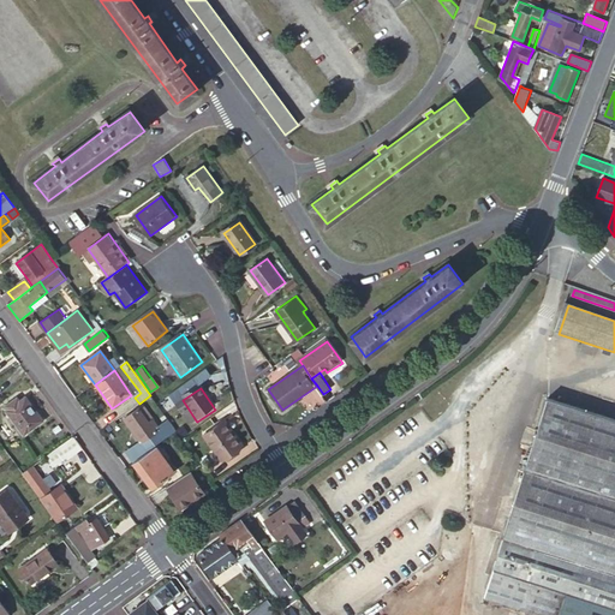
[(24,434),(45,419),(27,395),(21,399),(18,396),(6,405),(9,408),(6,410),(24,434)]
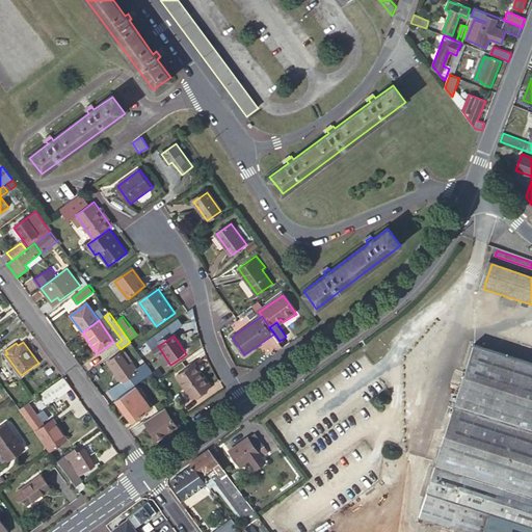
[(531,531),(531,365),(470,345),(420,516),(468,531),(531,531)]
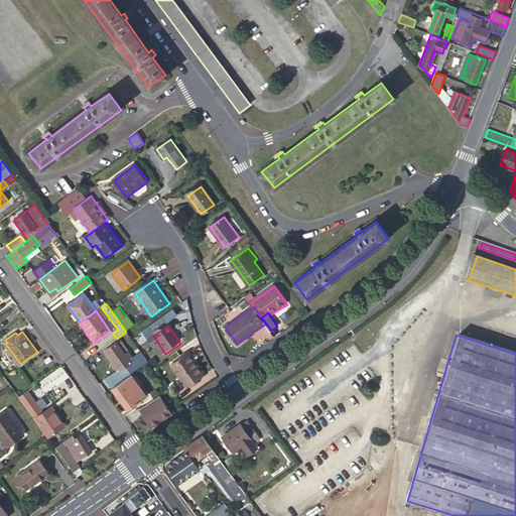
[(164,353),(153,336),(147,340),(159,357),(164,353)]
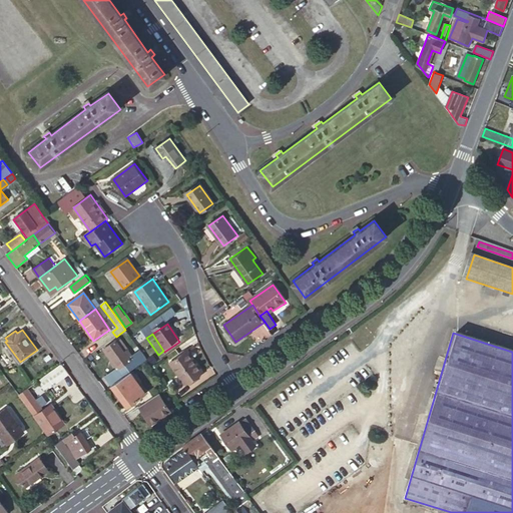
[(125,375),(130,372),(137,367),(125,351),(122,353),(120,351),(124,348),(118,339),(105,349),(125,375)]
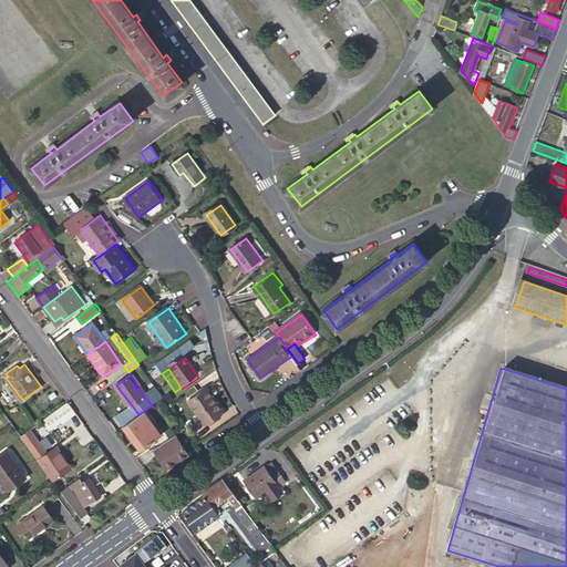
[(202,415),(207,425),(224,414),(208,391),(189,404),(198,418),(202,415)]
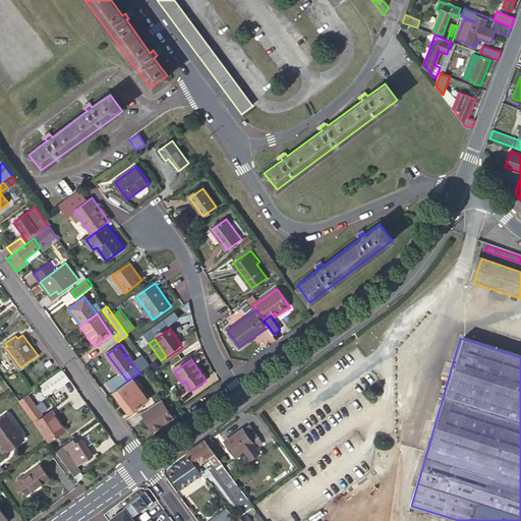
[(62,368),(42,384),(48,392),(58,385),(59,386),(70,379),(62,368)]
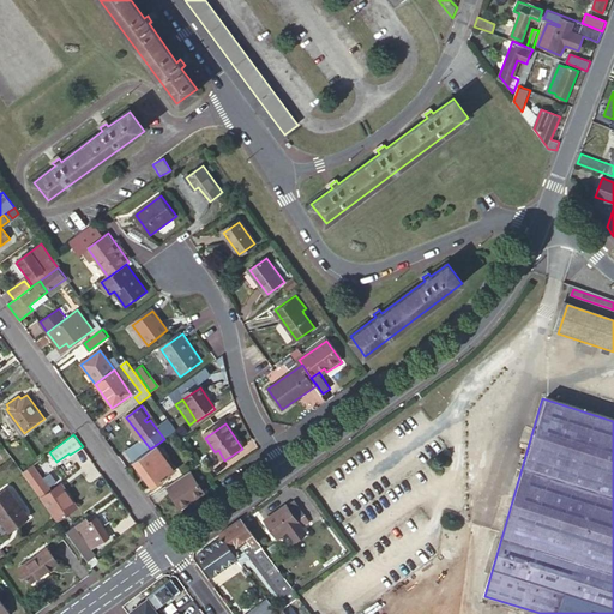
[(150,449),(134,461),(152,486),(174,470),(156,445),(150,449)]
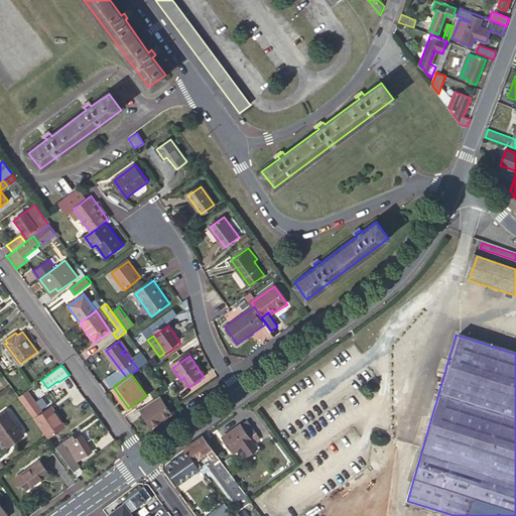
[(186,388),(188,387),(183,378),(180,380),(186,388)]
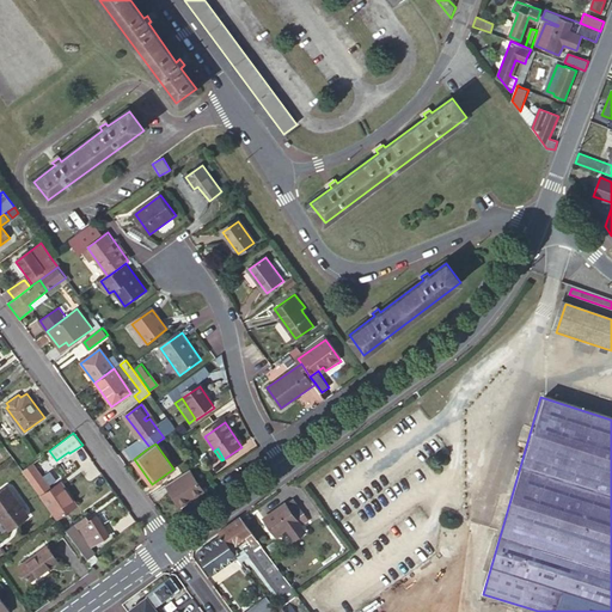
[(57,519),(74,506),(60,487),(55,489),(53,487),(51,488),(34,463),(23,471),(57,519)]
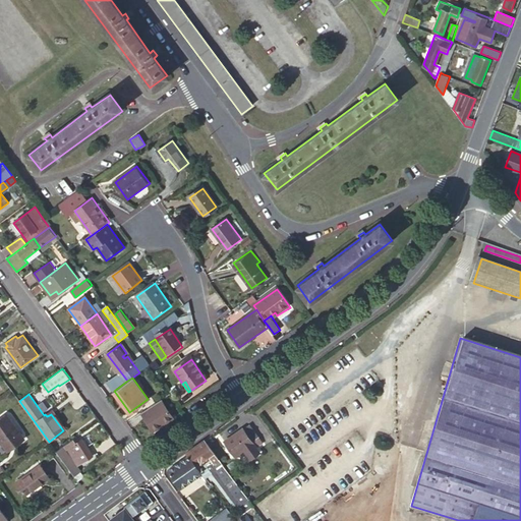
[(161,400),(140,413),(153,430),(172,417),(161,400)]
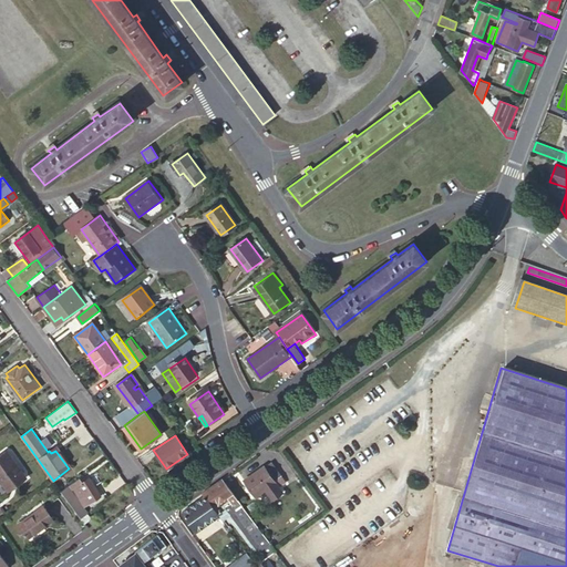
[(0,480),(9,492),(27,480),(8,454),(0,460),(0,480)]
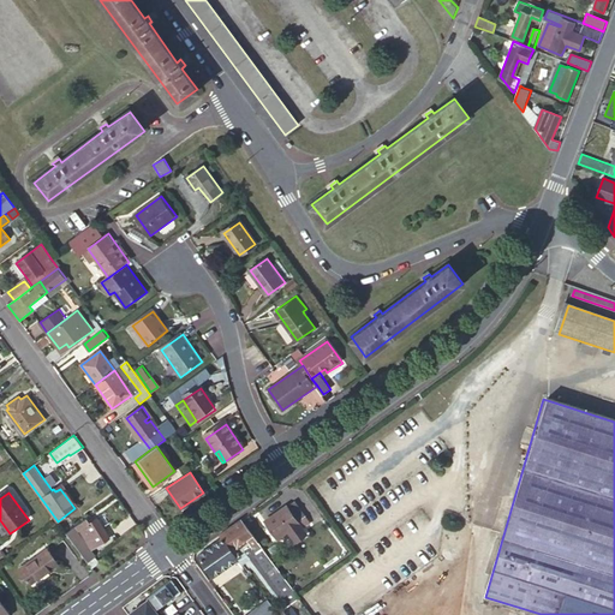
[(285,506),(263,521),(275,538),(286,531),(293,542),(305,533),(296,521),(304,515),(293,501),(286,507),(285,506)]
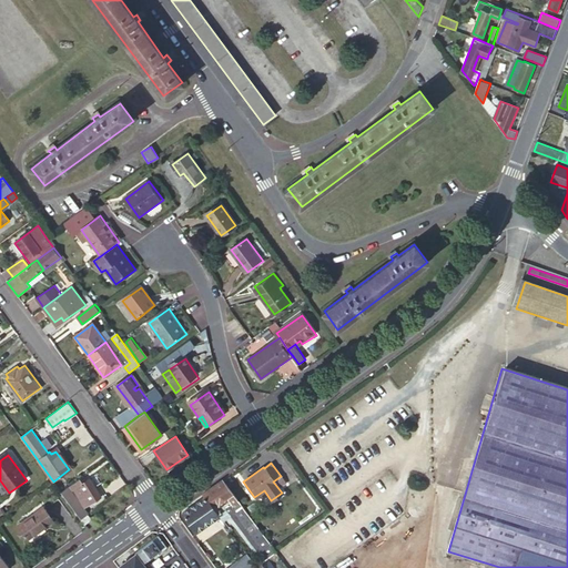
[(82,483),(79,477),(73,482),(75,487),(74,488),(85,506),(102,496),(90,478),(82,483)]
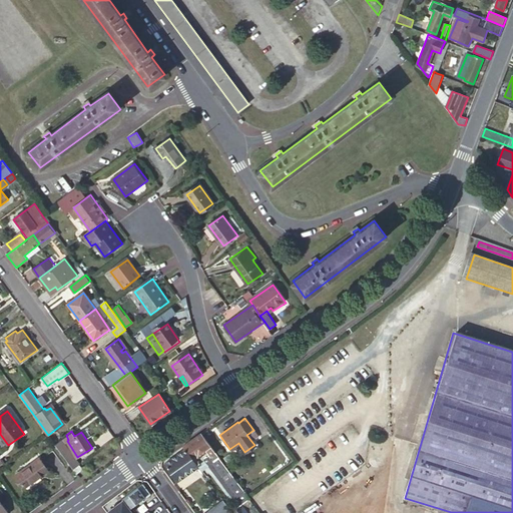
[(245,494),(200,433),(182,446),(184,449),(195,465),(197,467),(201,472),(207,468),(210,466),(233,497),(240,506),(241,506),(249,500),(245,494)]
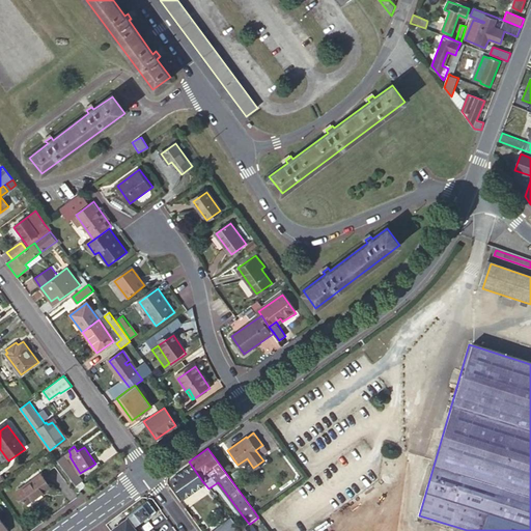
[(57,458),(77,485),(82,480),(63,454),(57,458)]
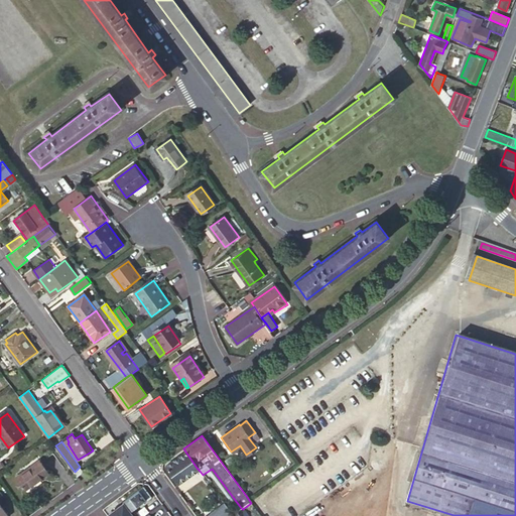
[(197,468),(185,452),(164,467),(177,485),(199,470),(197,468)]
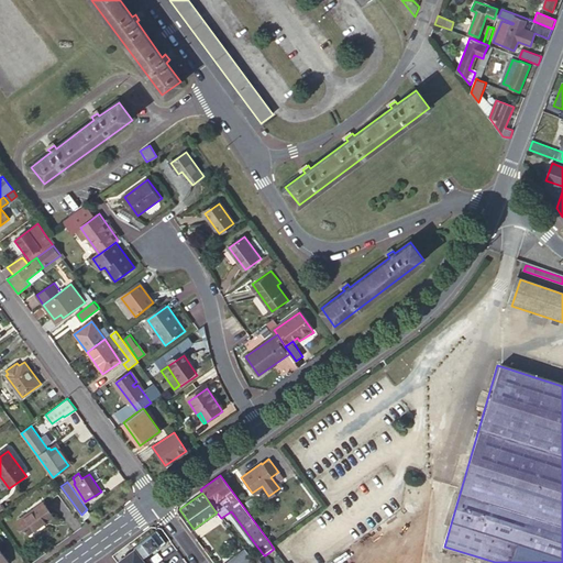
[(29,536),(55,518),(45,504),(19,522),(29,536)]
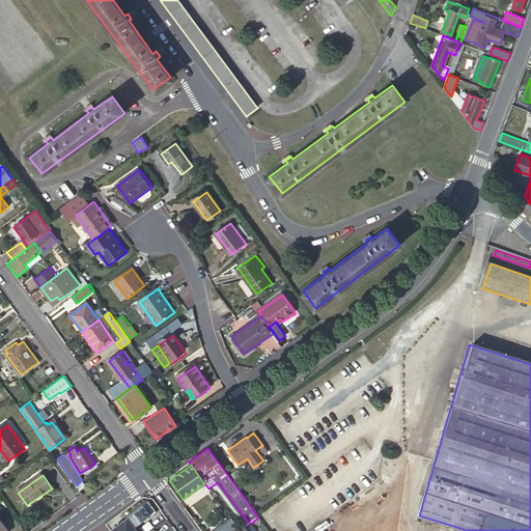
[(218,482),(215,484),(239,516),(242,514),(218,482)]
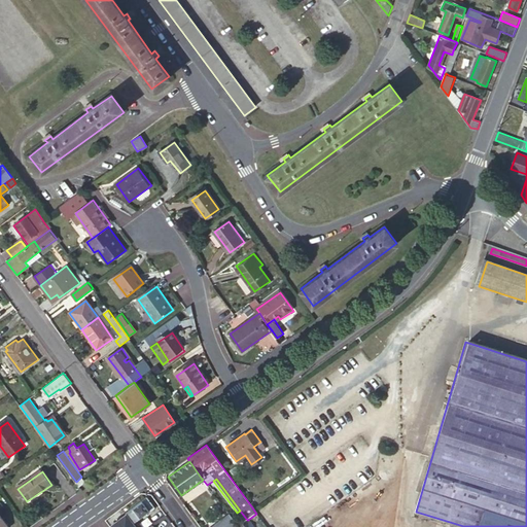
[(246,497),(253,506),(260,501),(253,492),(246,497)]
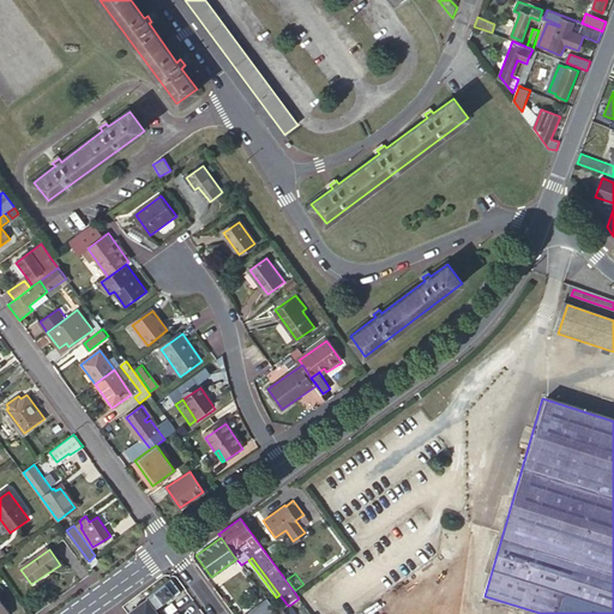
[(170,581),(146,599),(155,609),(174,595),(175,596),(180,593),(170,581)]
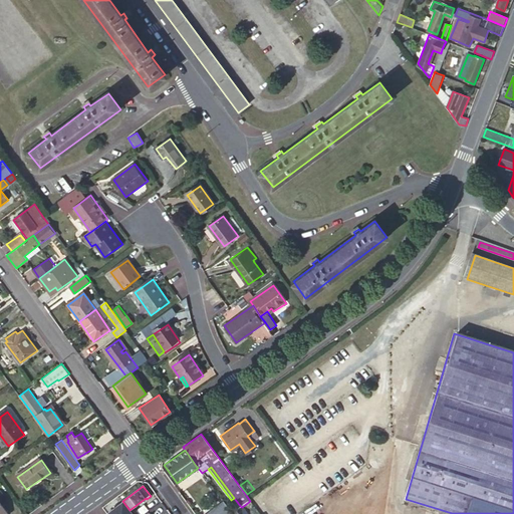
[(0,513),(9,513),(0,500),(0,513)]
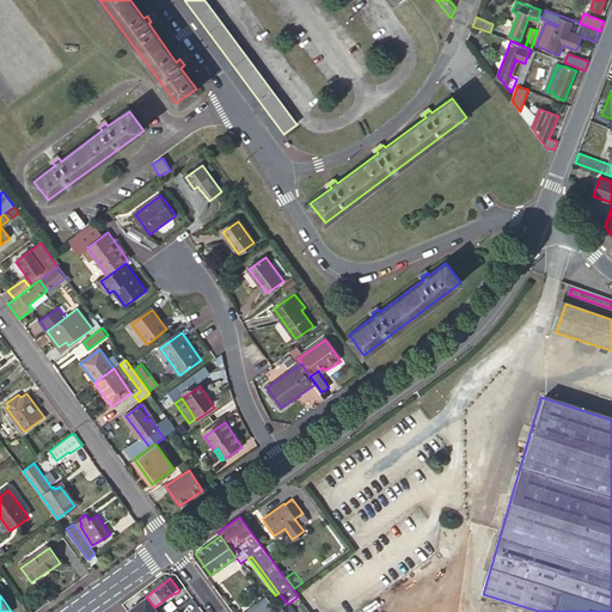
[(308,611),(298,597),(288,604),(287,604),(275,611),(308,611)]
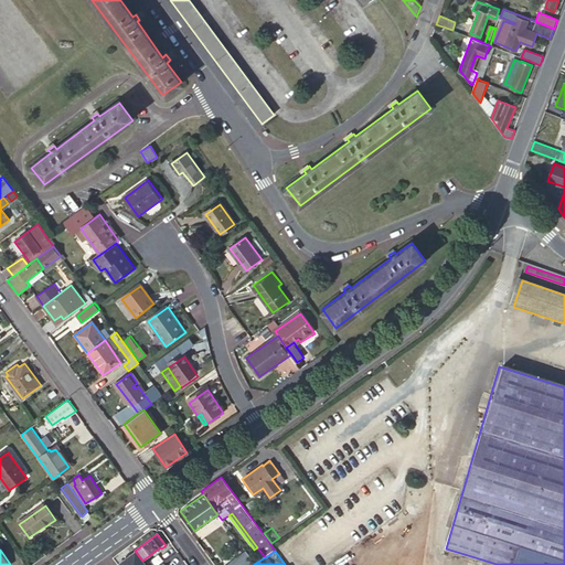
[(247,564),(241,555),(226,564),(247,564)]
